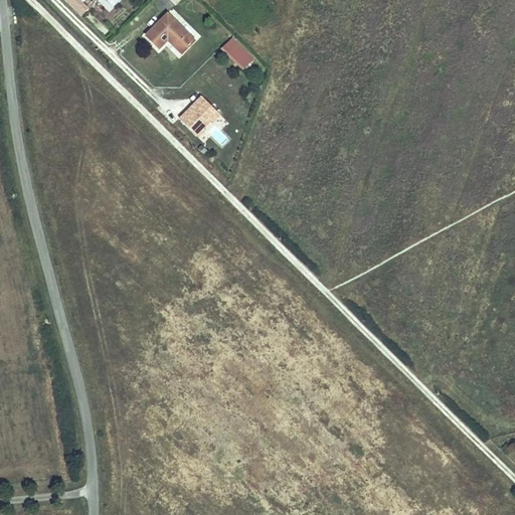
[(81,5),(76,0),(61,0),(74,12),(81,5)]
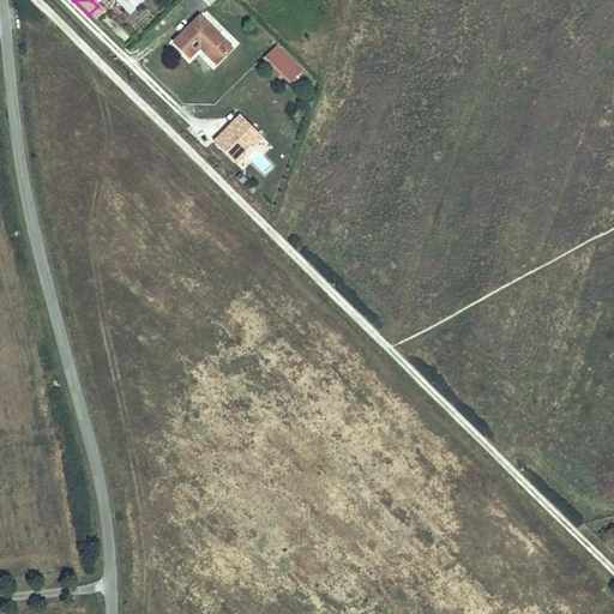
[(125,0),(124,1),(132,10),(143,0),(125,0)]
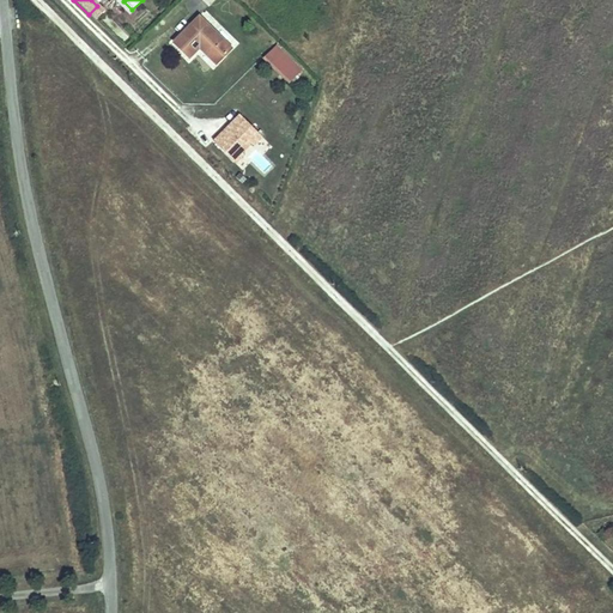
[(189,16),(167,41),(181,54),(189,46),(207,61),(220,47),(189,16)]
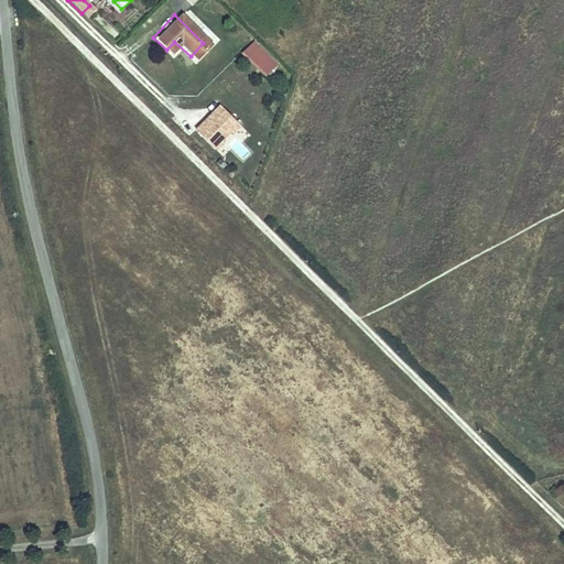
[(215,44),(219,39),(210,31),(206,36),(215,44)]
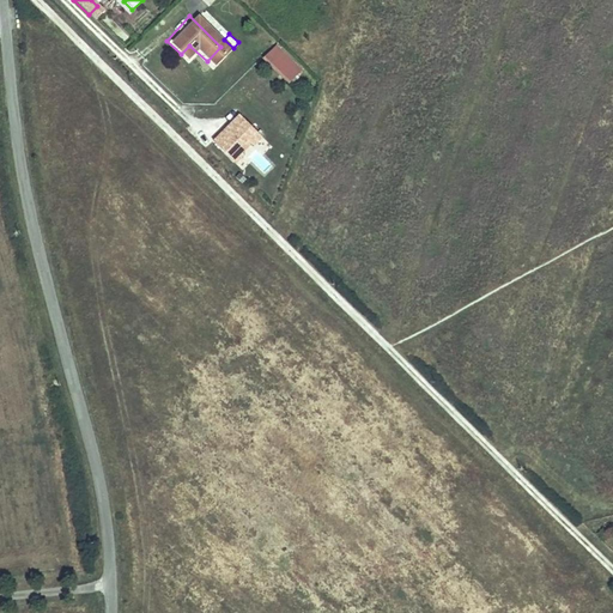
[(277,43),(263,56),(269,64),(266,66),(287,87),(304,71),(277,43)]
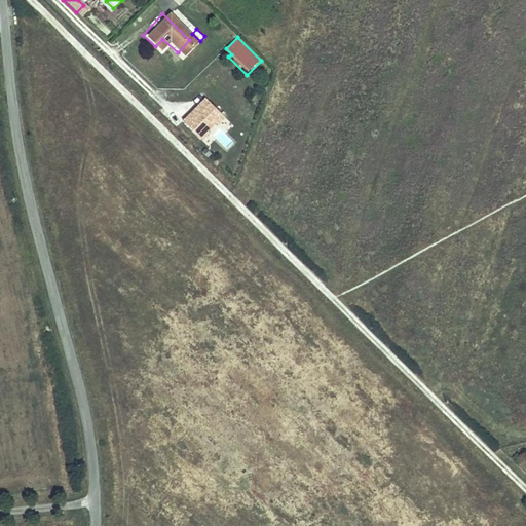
[(202,143),(224,116),(202,98),(180,124),(202,143)]
